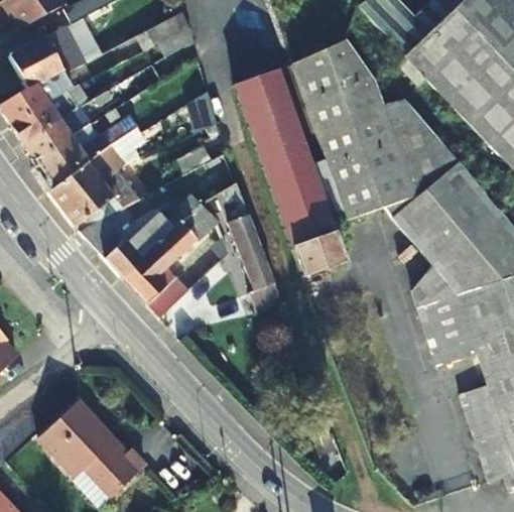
[(5,0),(10,7),(8,9),(18,24),(63,1),(62,0),(5,0)]
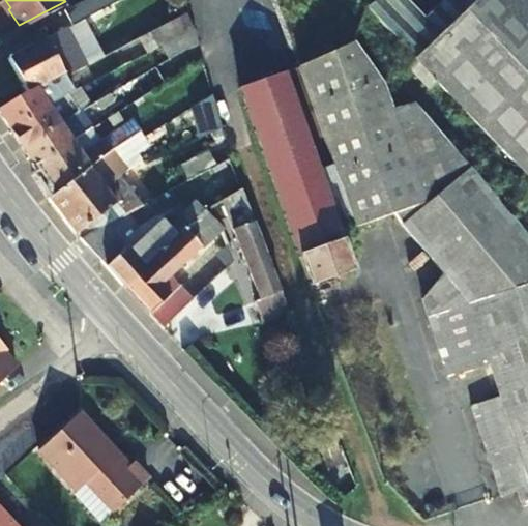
[(78,0),(64,7),(70,20),(88,10),(95,7),(91,0),(78,0)]
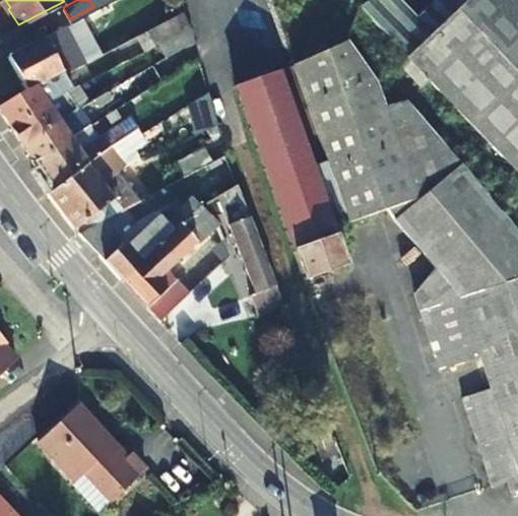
[(376,0),(360,11),(402,55),(404,57),(426,78),(517,173),(517,0),(438,0),(417,20),(396,0),(376,0)]
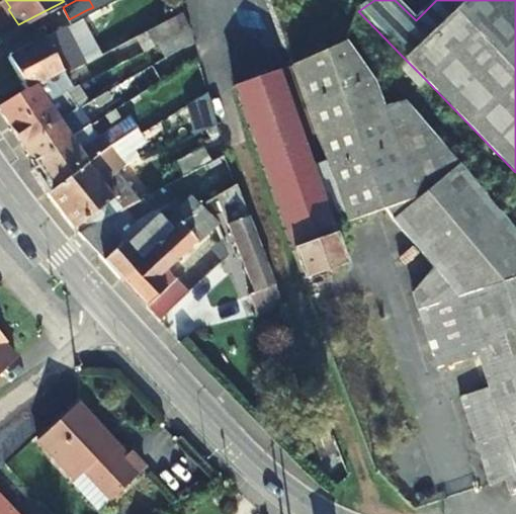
[(190,29),(184,11),(143,32),(151,48),(190,29)]
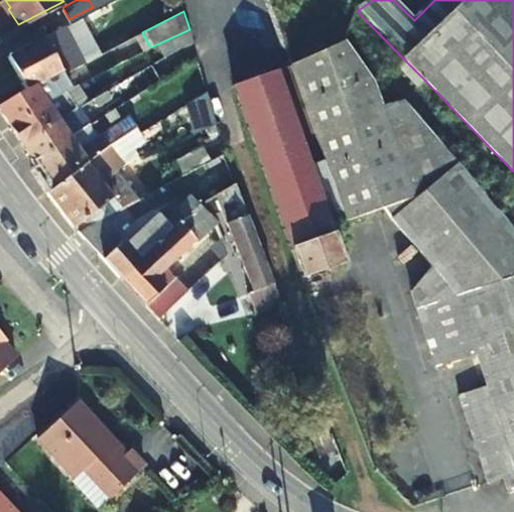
[(50,78),(84,61),(65,25),(10,52),(29,89),(50,78)]
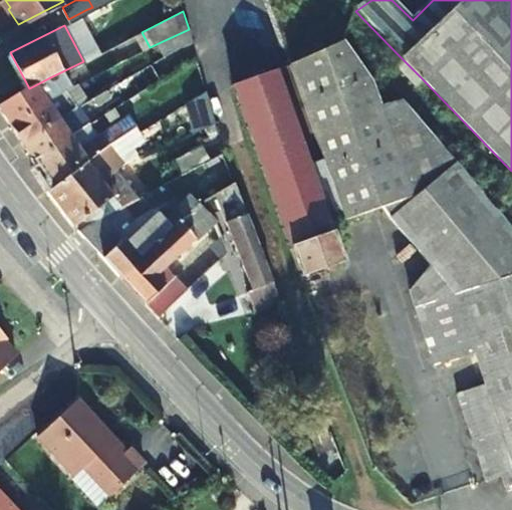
[(384,210),(418,181),(398,124),(387,128),(381,79),(346,40),(343,41),(288,62),(344,218),(379,205),(384,210)]
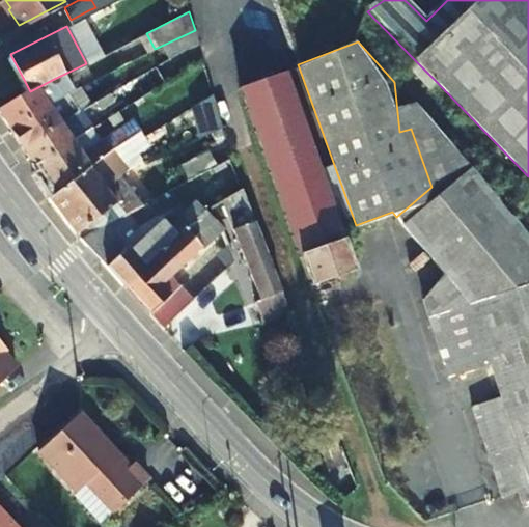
[(413,58),(406,65),(427,87),(435,80),(413,58)]
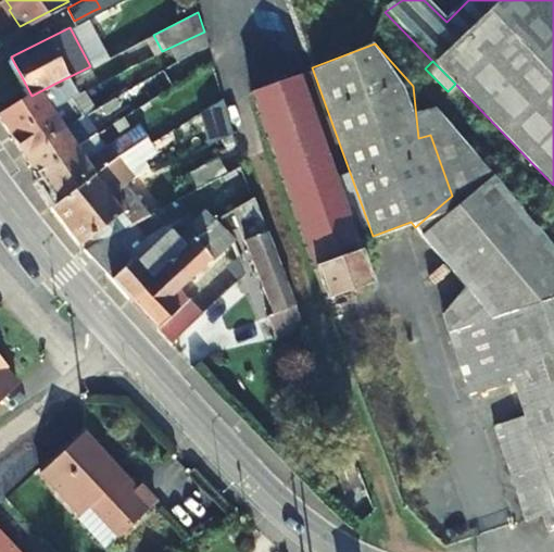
[(315,264),(362,249),(300,72),(253,87),(315,264)]
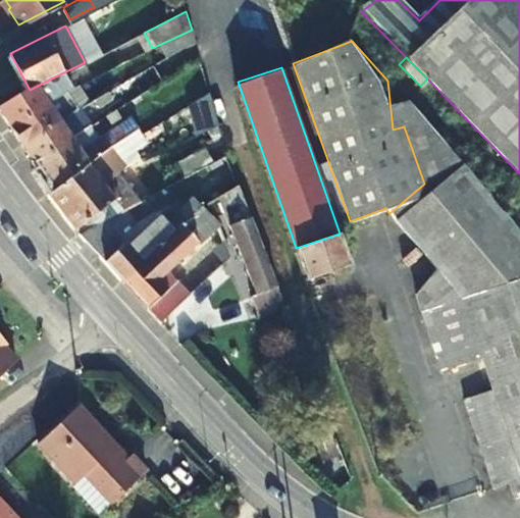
[(0,104),(0,106),(10,121),(45,98),(58,91),(51,79),(30,90),(0,104)]
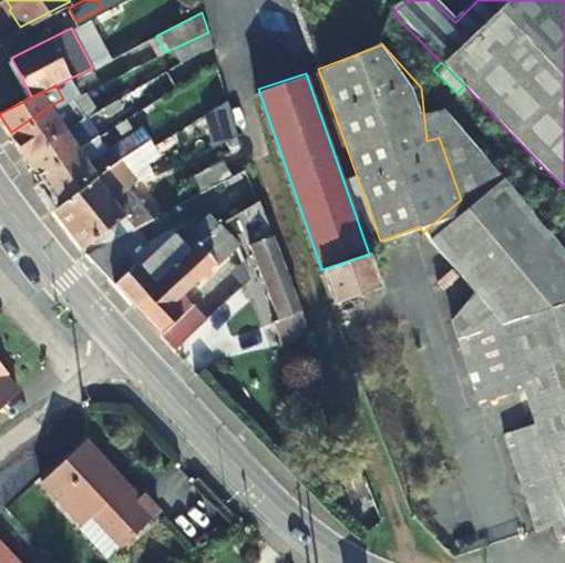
[(49,106),(11,132),(22,151),(76,121),(63,99),(49,106)]
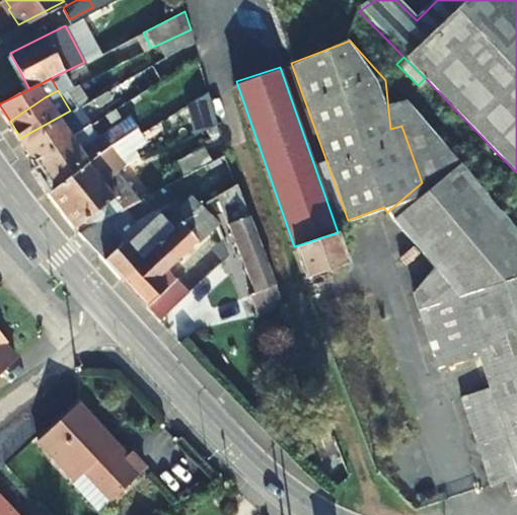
[(216,124),(219,123),(209,91),(183,104),(198,131),(216,124)]
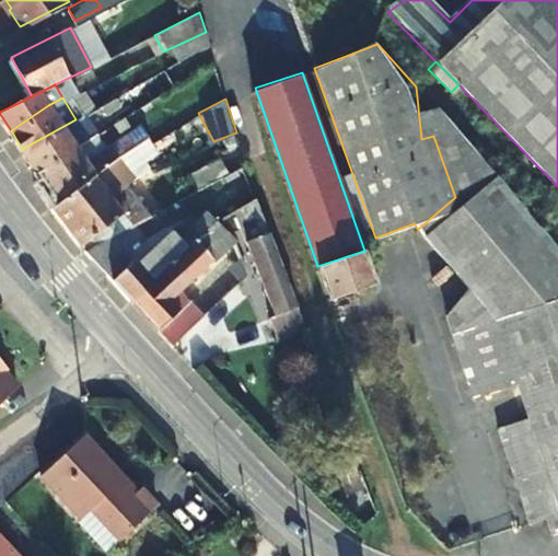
[(22,149),(36,171),(38,169),(78,145),(71,132),(96,118),(100,118),(107,114),(102,105),(76,119),(22,149)]
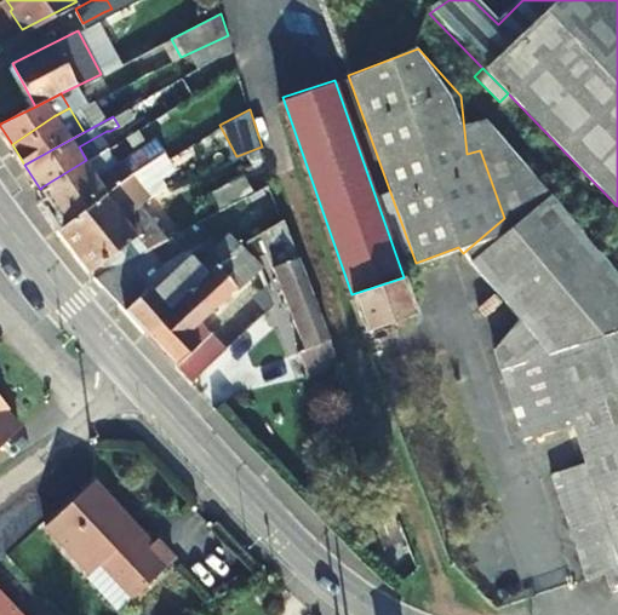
[(43,187),(40,189),(43,193),(40,197),(59,229),(126,182),(169,150),(158,137),(96,176),(86,160),(43,187)]
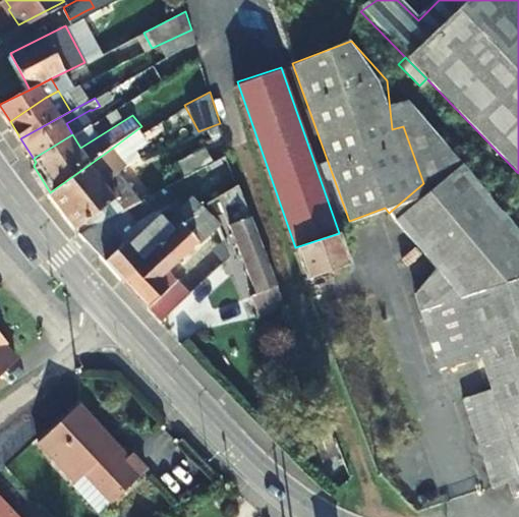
[(403,126),(423,183),(456,155),(423,119),(403,126)]
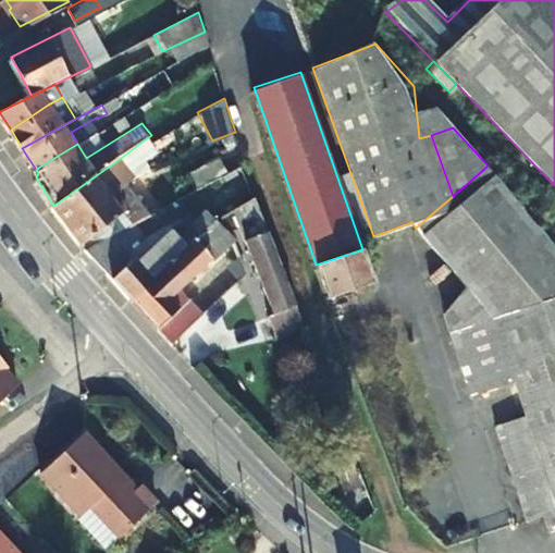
[(188,169),(198,186),(227,171),(217,154),(188,169)]
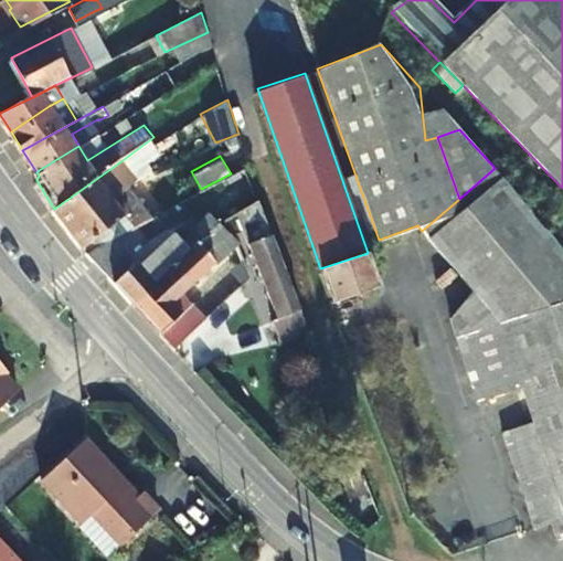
[(54,209),(68,228),(116,193),(109,184),(120,175),(115,166),(54,209)]
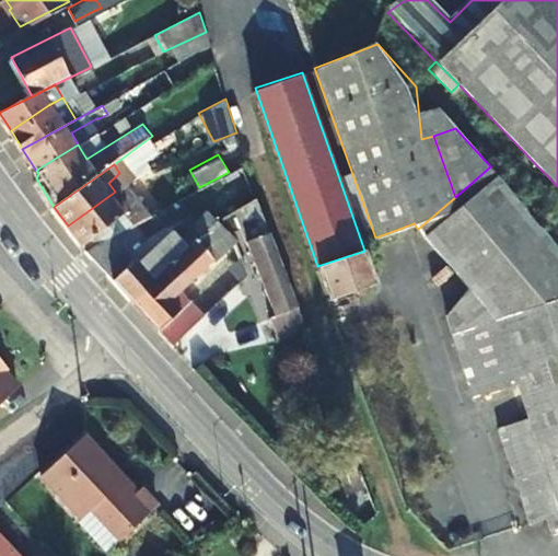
[(490,166),(455,197),(456,201),(457,205),(497,173),(490,166)]
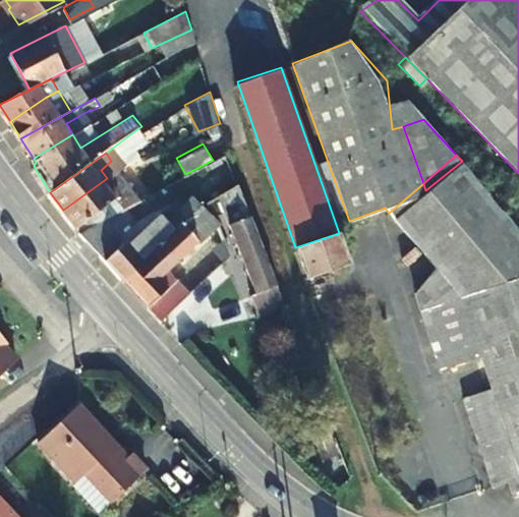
[(477,339),(482,355),(493,388),(497,401),(502,416),(507,432),(511,446),(516,460),(518,467),(518,475),(511,478),(517,494),(518,493),(518,231),(462,161),(425,190),(393,217),(439,269),(462,294),(467,309),(472,324),(477,339)]
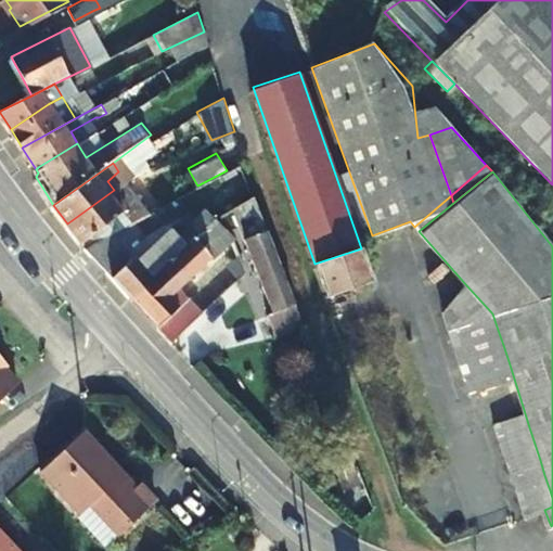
[(114,190),(67,223),(71,228),(84,244),(132,219),(149,212),(127,180),(114,190)]
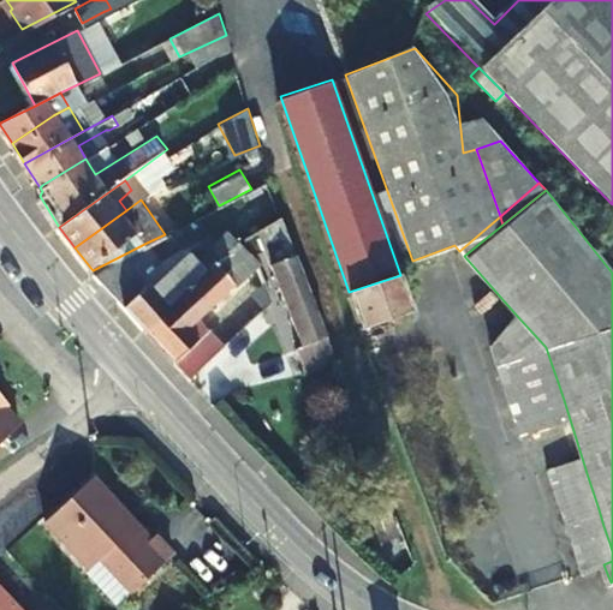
[(238,239),(249,252),(266,245),(297,324),(316,317),(320,316),(279,215),(238,239)]
